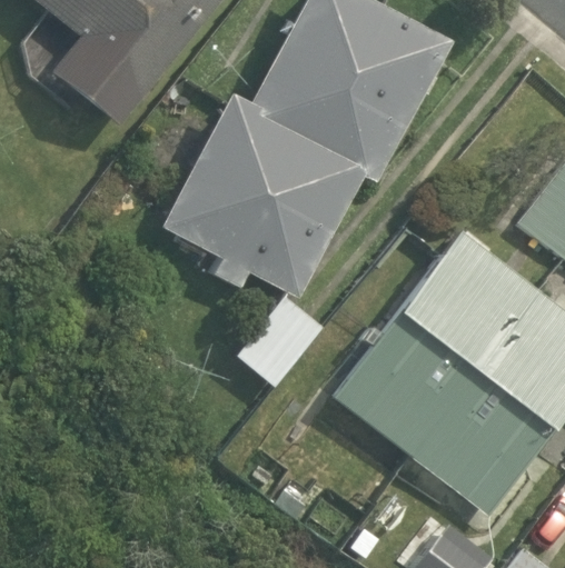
[(35,0),(80,36),(52,72),(122,127),(221,0),(35,0)]
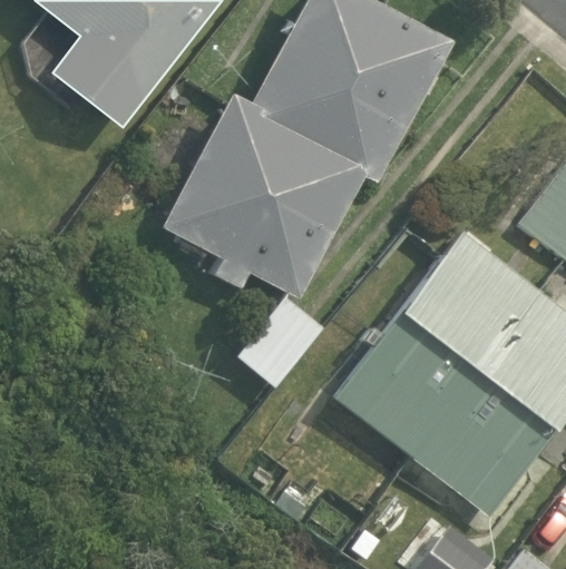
[(252,274),(302,298),(366,177),(379,184),(455,40),(374,0),(304,0),(252,101),(232,91),(162,227),(223,260),(214,274),(245,290),(252,274)]
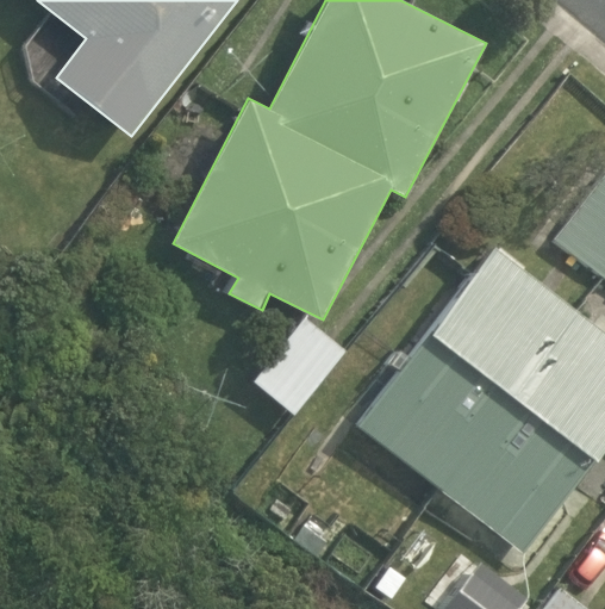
[(604,179),(557,242),(604,278),(604,179)]
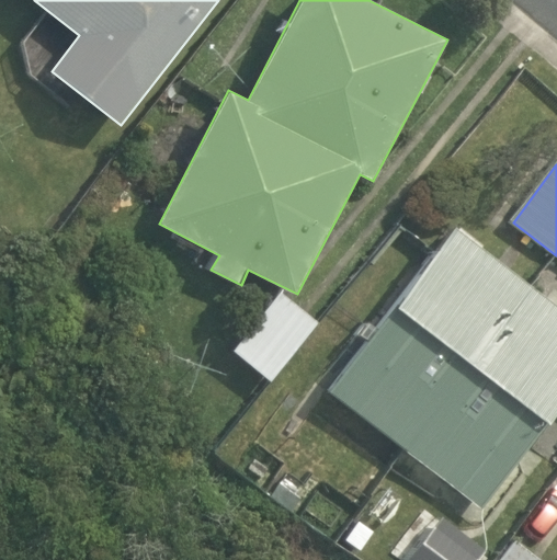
[(556,305),(453,227),(328,391),(484,507),(556,410),(556,305)]
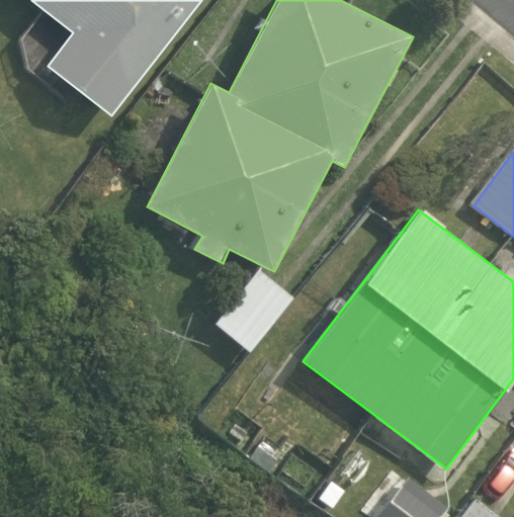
[(296,298),(259,269),(215,324),(252,354),(296,298)]
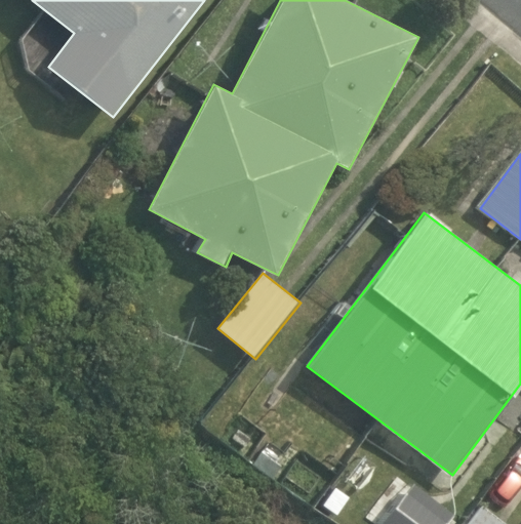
[(509,523),(484,505),(469,523),(509,523)]
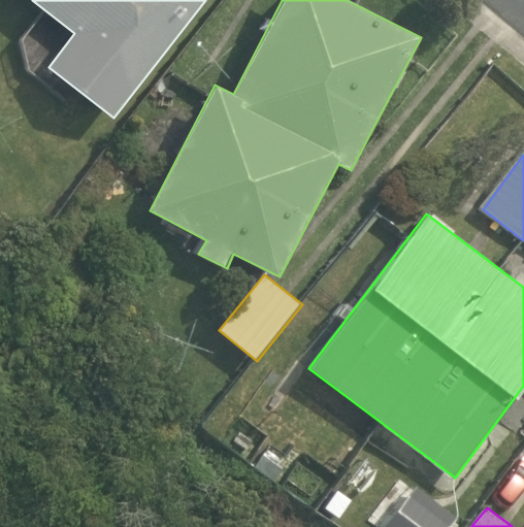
All buildings are outlined.
